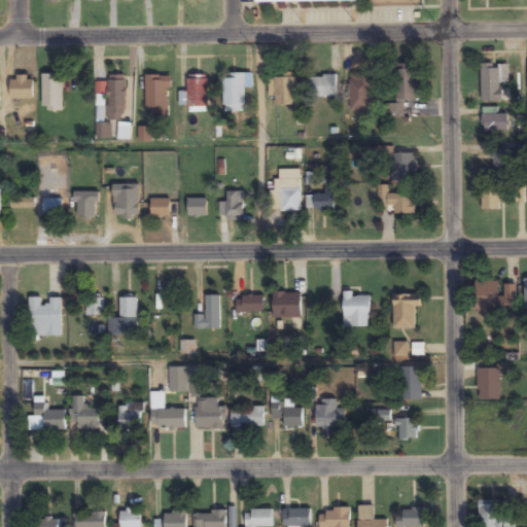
[(481,64),(481,103),(501,103),(501,64),(481,64)]
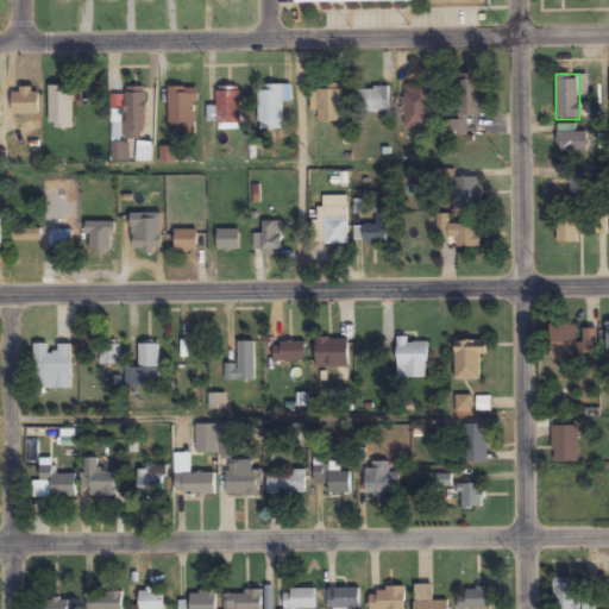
[(483,117),(482,75),(456,75),(457,121),(443,121),(444,138),(469,137),(469,117),(483,117)]
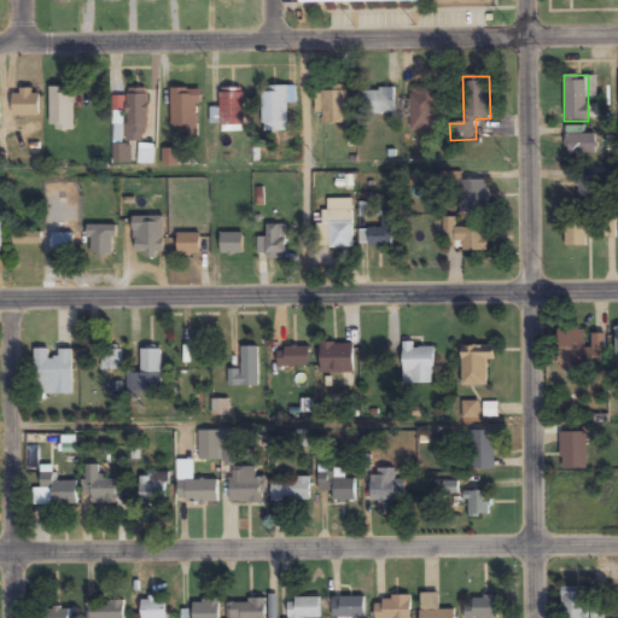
[(322,124),(348,124),(348,86),(322,86),(322,124)]
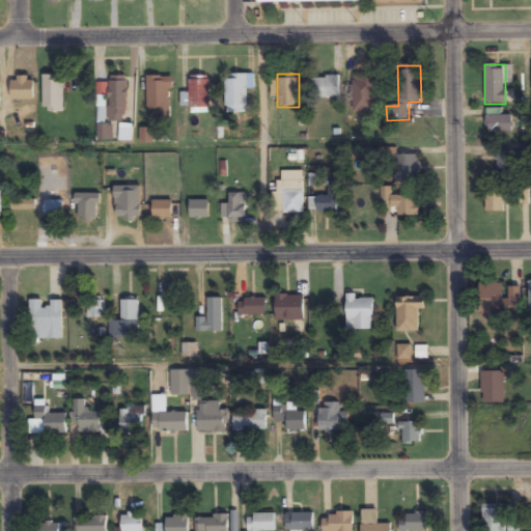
[(63,75),(43,75),(43,112),(64,112),(63,75)]
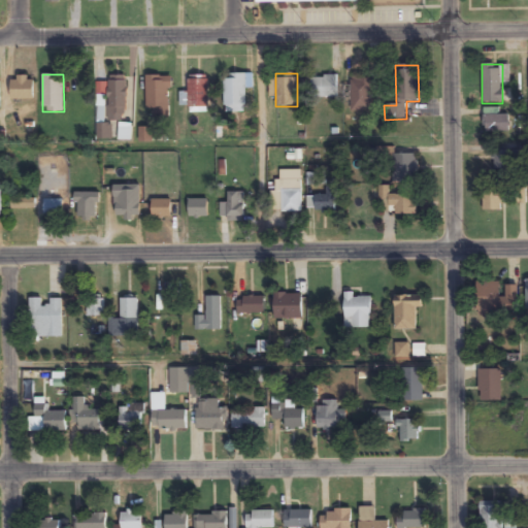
[(246,74),(224,74),(224,112),(246,112),(246,74)]
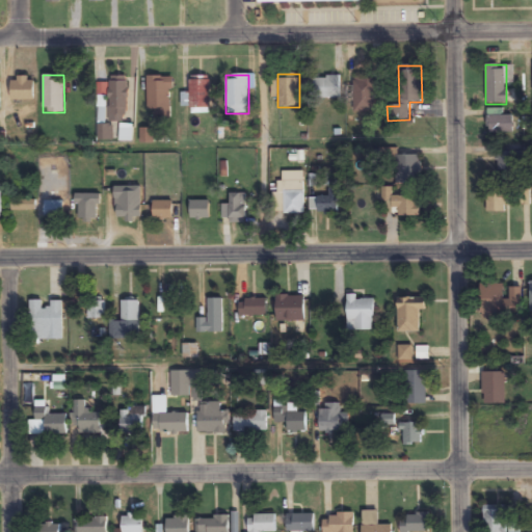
[(170,76),(148,76),(148,113),(170,113),(170,76)]
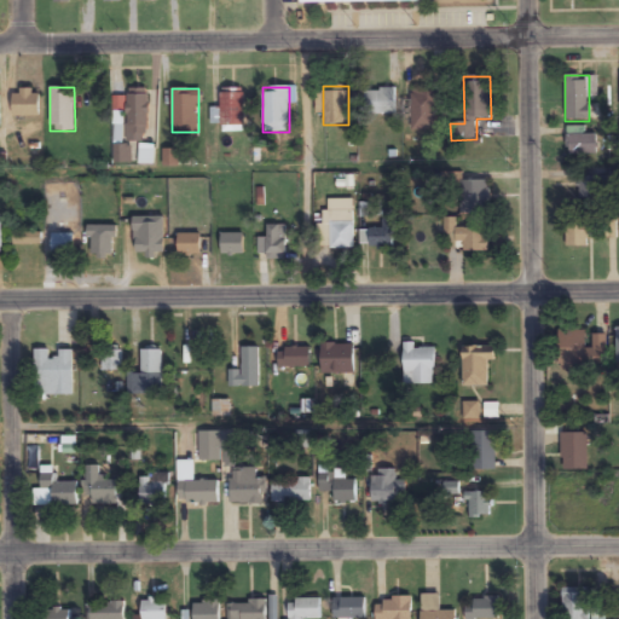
[(395,116),(395,88),(365,88),(365,116),(395,116)]
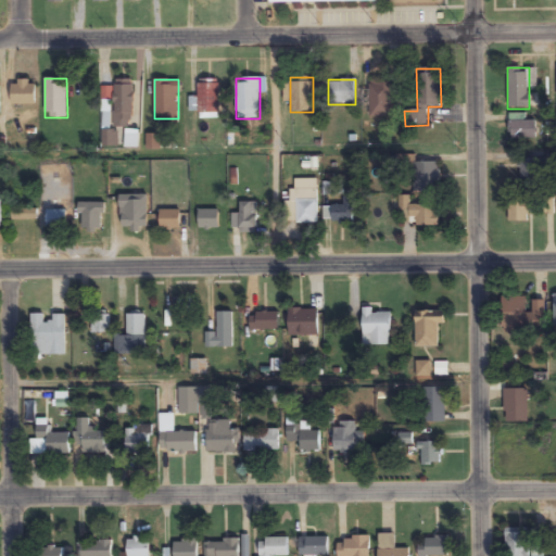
[(392,79),(369,79),(369,117),(392,117),(392,79)]
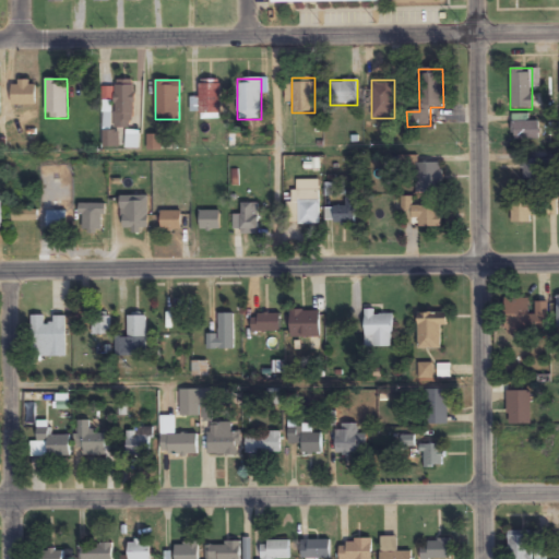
[(200,98),(192,98),(192,118),(221,119),(222,81),(200,81),(200,98)]
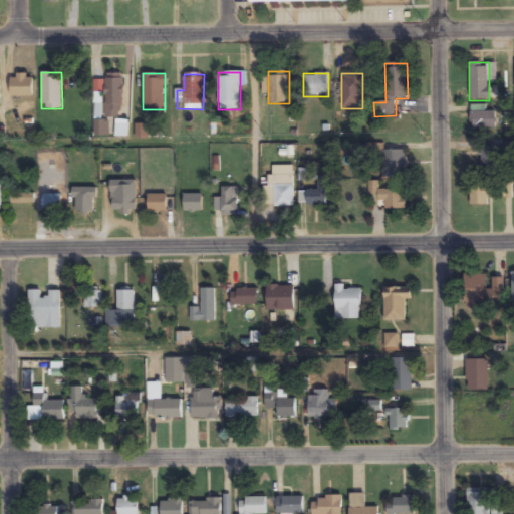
[(11,75),(11,96),(33,96),(33,75),(11,75)]
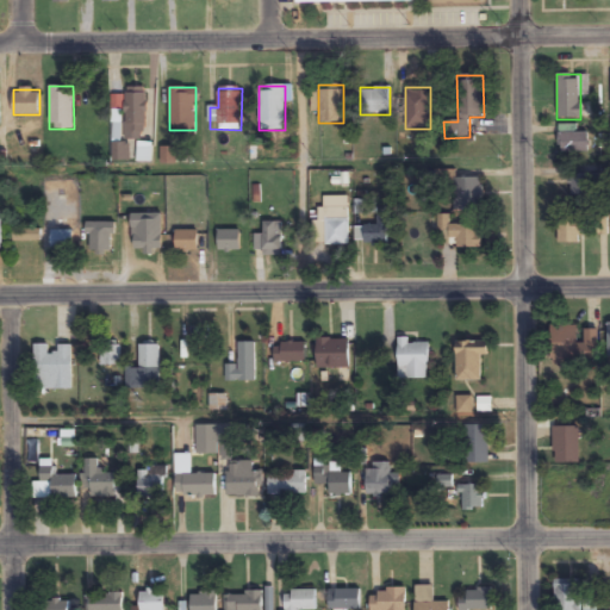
[(124,139),(145,139),(145,89),(124,89),(124,139)]
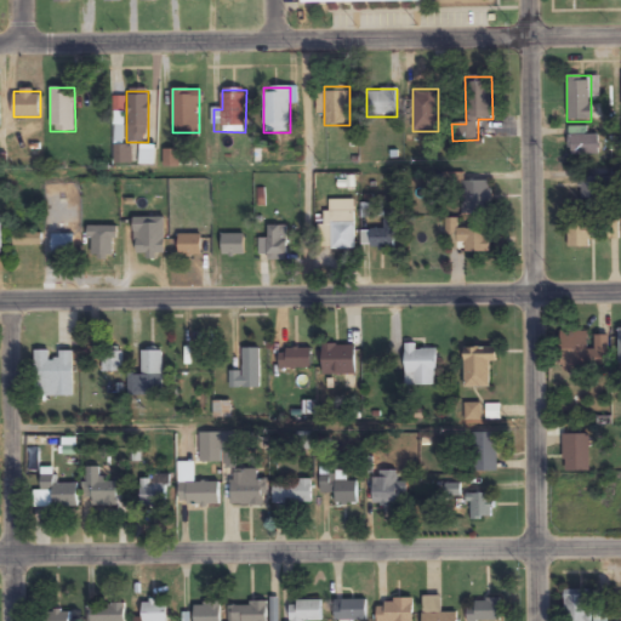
[(599,130),(569,130),(569,155),(599,155),(599,130)]
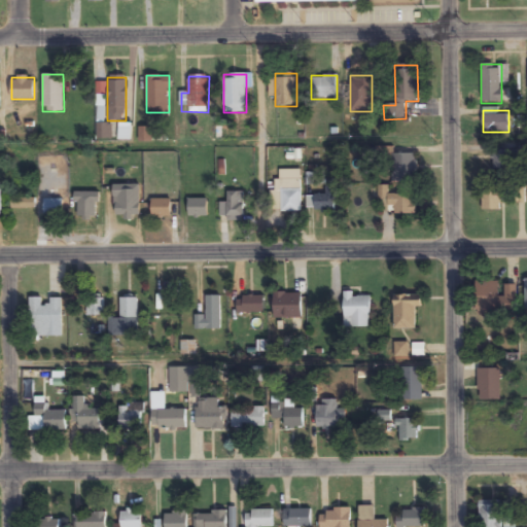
[(112,138),(112,124),(97,124),(97,139),(112,138)]
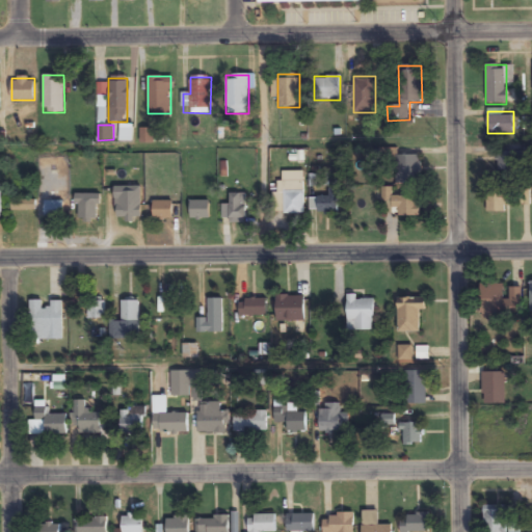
[(521,170),(521,153),(498,153),(498,170),(521,170)]
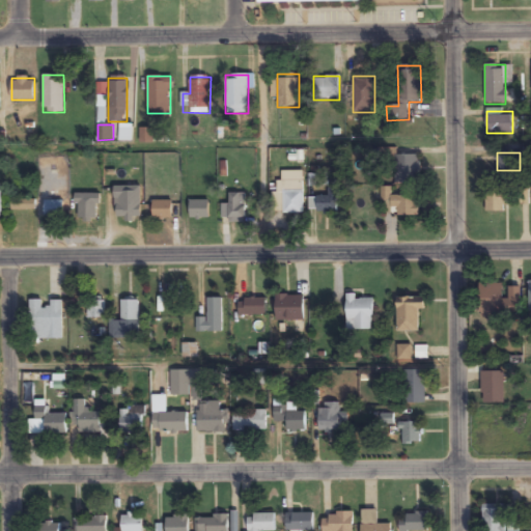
[(395,156),(395,179),(419,179),(419,156),(395,156)]
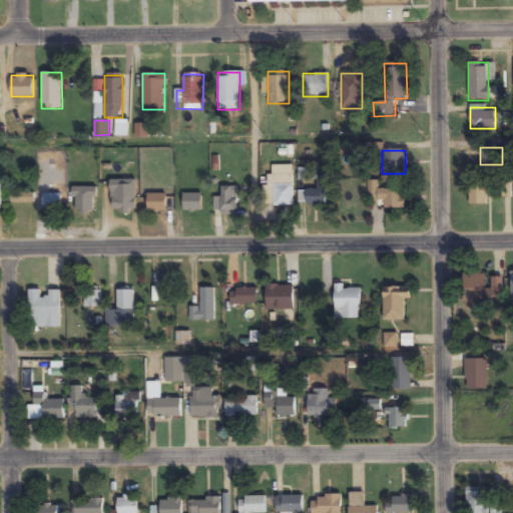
[(294,175),(269,175),(269,206),(294,206),(294,175)]
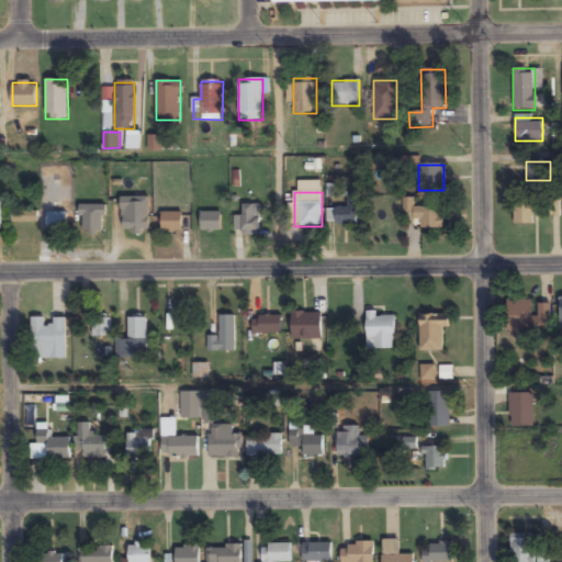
[(148,232),(148,198),(121,198),(121,232),(148,232)]
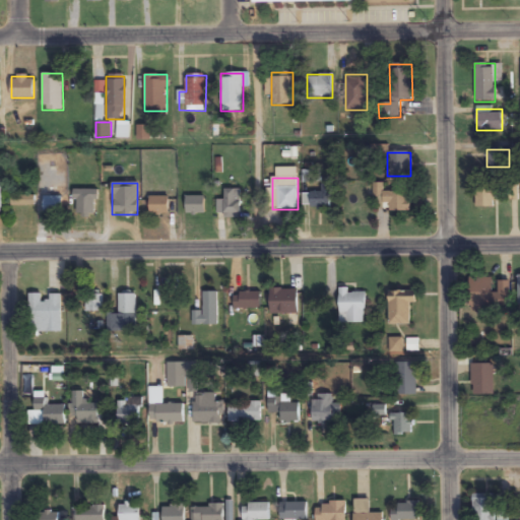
[(332,185),(321,185),(321,192),(309,192),(309,208),(332,208),(332,185)]
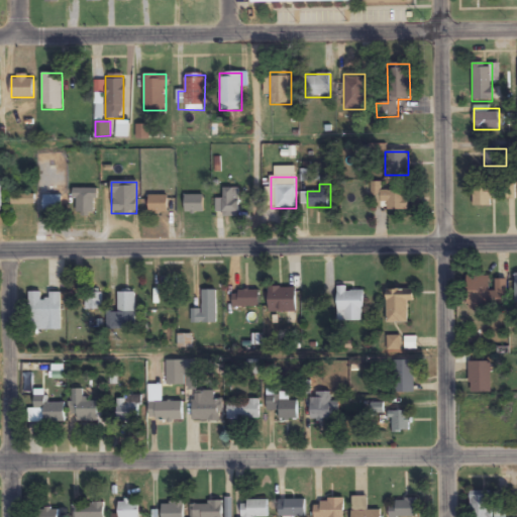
[(374,184),(374,202),(382,202),(382,211),(407,211),(407,191),(381,191),(381,184),(374,184)]
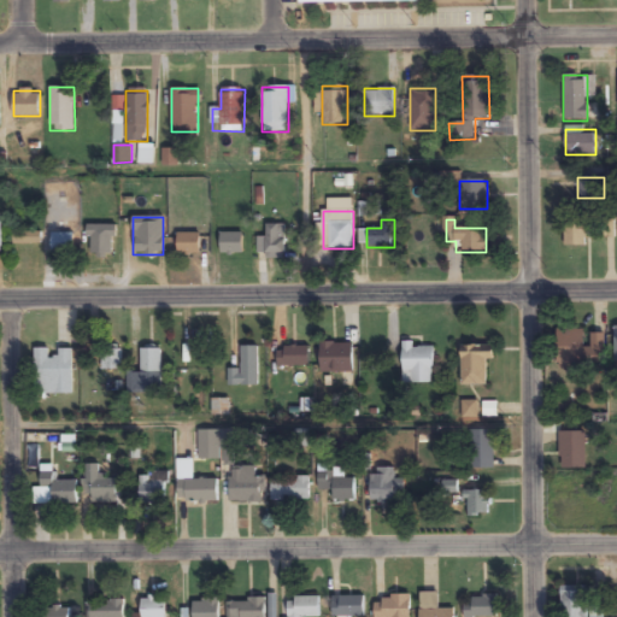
[(589,246),(589,233),(601,233),(601,222),(565,222),(565,246),(589,246)]
